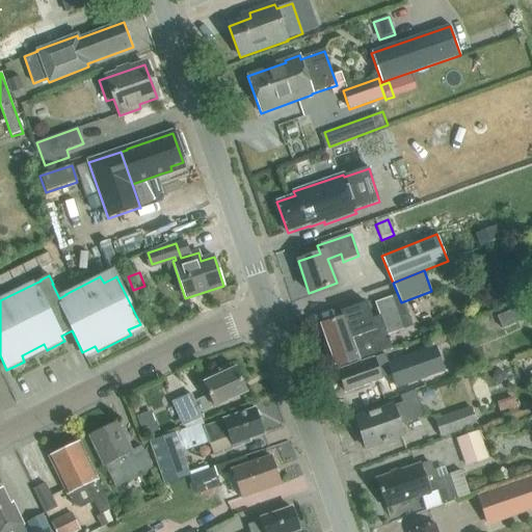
[(342,318),(321,325),(336,369),(358,361),(391,348),(387,336),(403,330),(391,297),(374,303),(379,317),(372,319),(367,302),(340,312),(342,318)]
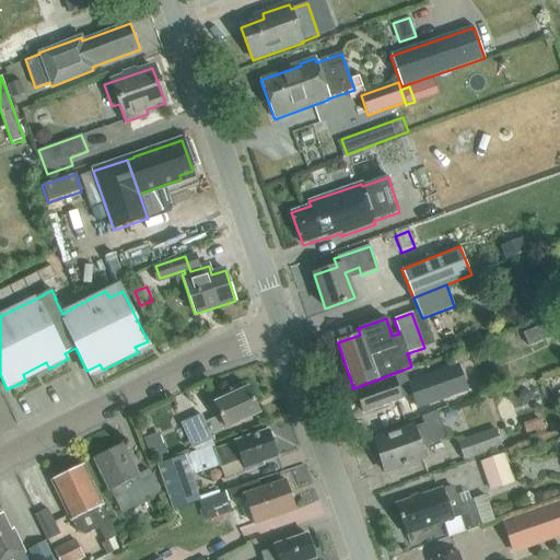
[(555,335),(549,321),(524,329),(528,342),(555,335)]
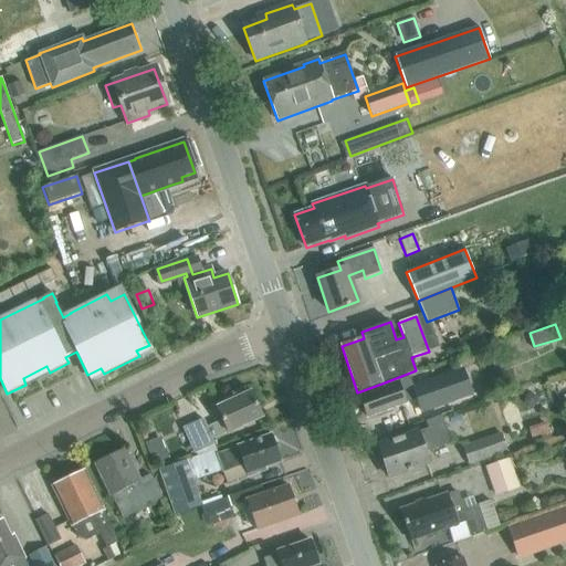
[(406,405),(406,404),(417,400),(421,413),(471,396),(462,369),(418,386),(417,381),(411,384),(410,378),(359,395),(367,418),(406,405)]
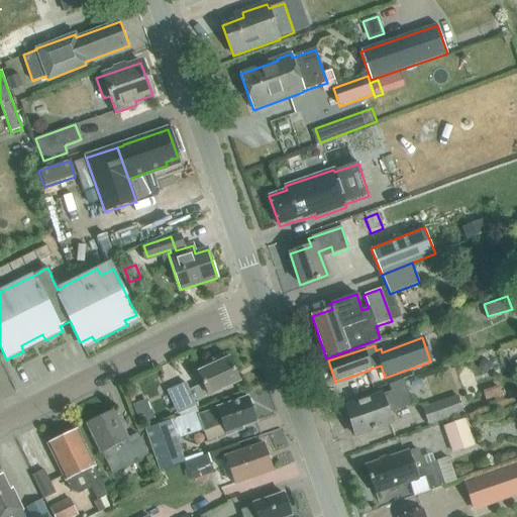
[(196,406),(194,401),(208,395),(209,396),(240,382),(229,357),(212,366),(211,363),(202,367),(203,370),(198,372),(203,384),(189,390),(186,384),(167,392),(177,414),(196,406)]
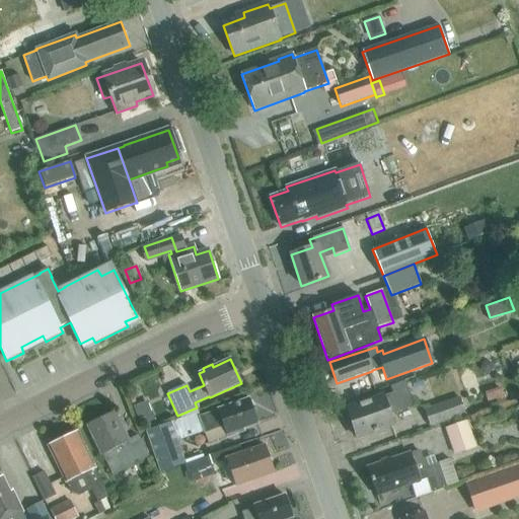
[(389,415),(414,406),(404,382),(390,387),(392,393),(383,396),(347,409),(357,438),(393,426),(389,415)]
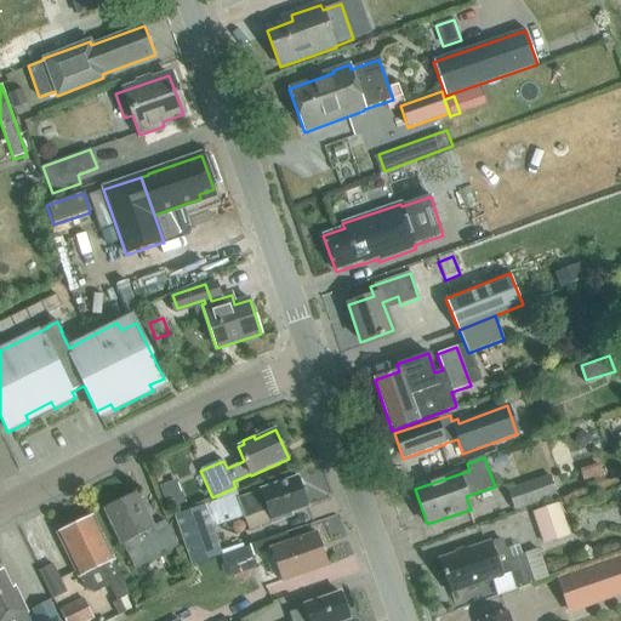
[(605,480),(599,463),(579,471),(585,488),(605,480)]
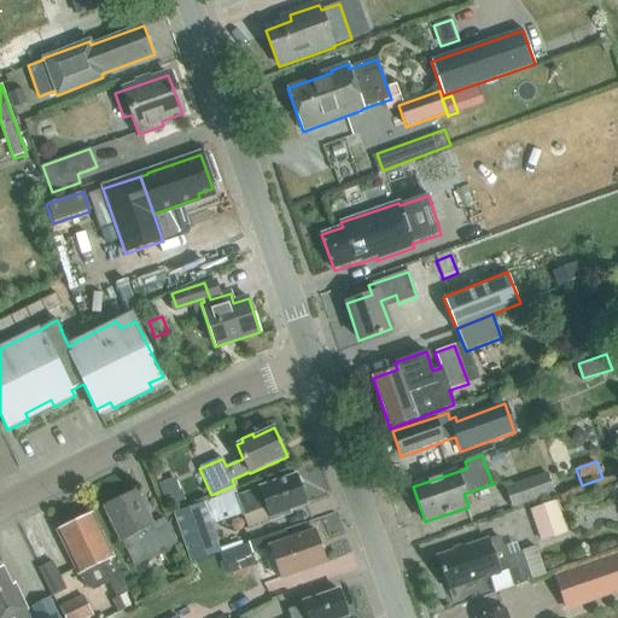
[(554,494),(548,474),(506,489),(512,507),(554,494)]
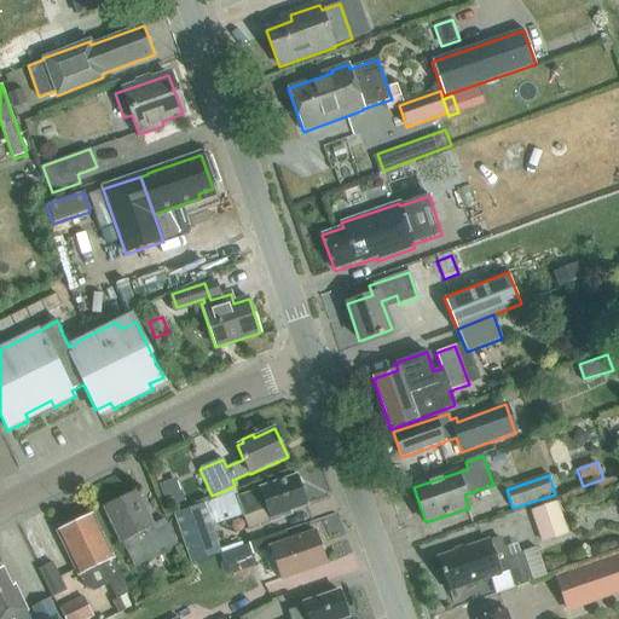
[(290,515),(289,513),(307,505),(296,476),(260,489),(260,490),(237,497),(243,515),(244,515),(266,508),(272,521),(290,515)]
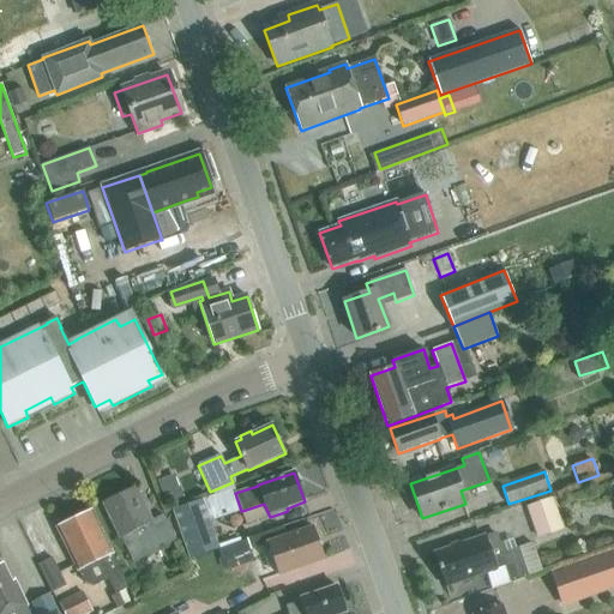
[(166,503),(182,497),(174,476),(158,481),(166,503)]
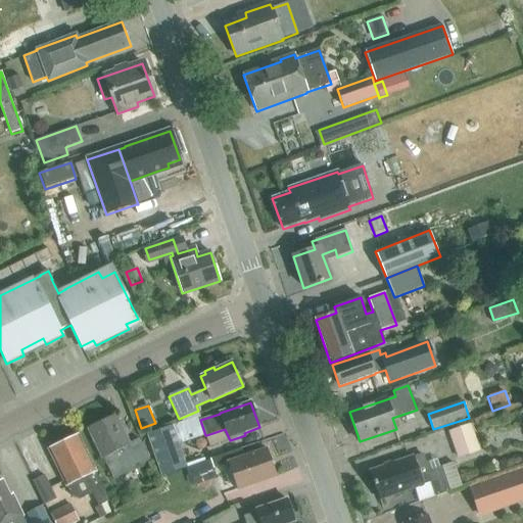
[(113,479),(150,461),(140,439),(130,444),(115,416),(88,429),(102,459),(103,458),(113,479)]
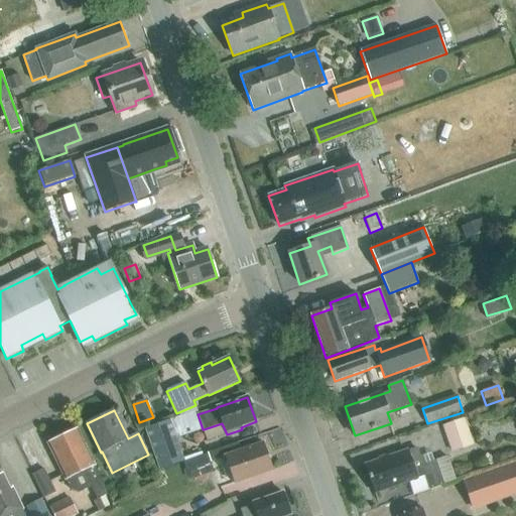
[(178,416),(169,420),(176,438),(203,429),(198,414),(197,410),(178,416)]
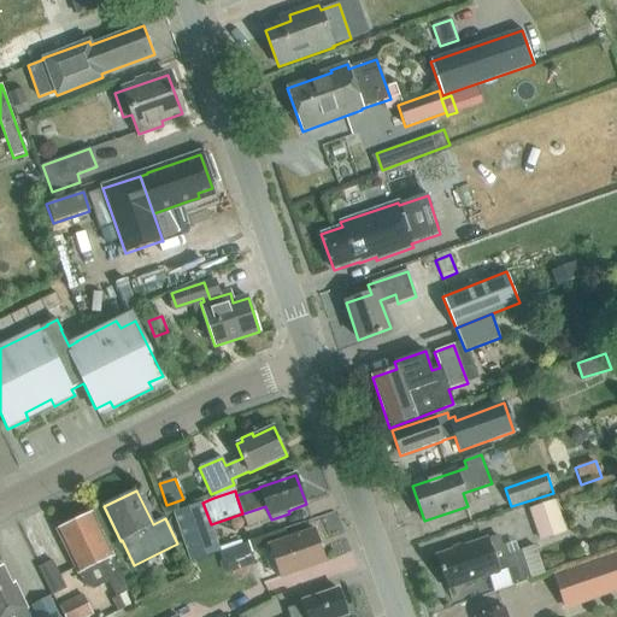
[(539,541),(565,533),(556,500),(528,509),(539,541)]
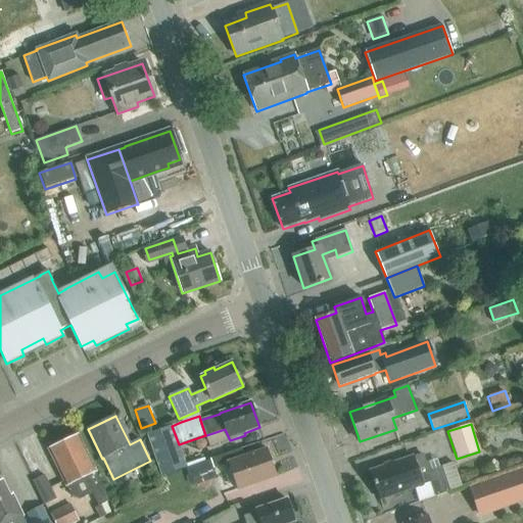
[(162,475),(186,467),(179,444),(172,426),(147,434),(162,475)]
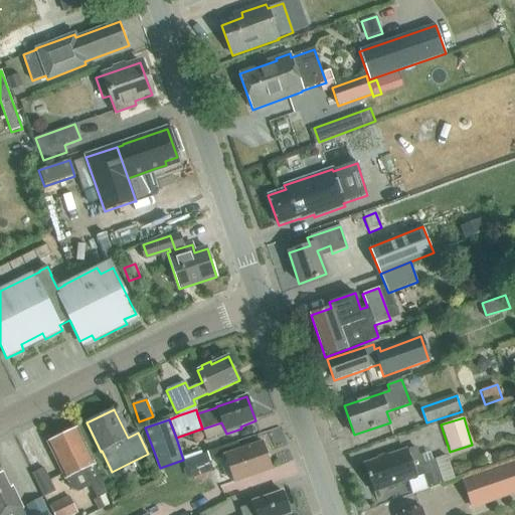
[(91,487),(97,499),(108,493),(76,428),(47,443),(70,489),(78,493),(91,487)]
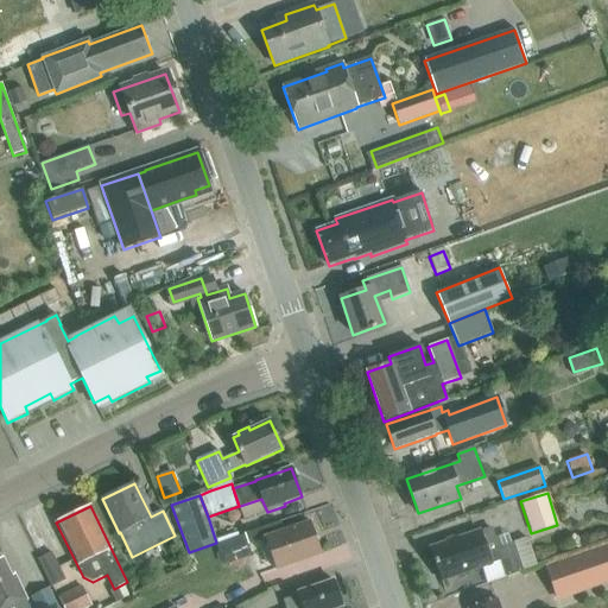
[(265,539),(276,570),(322,555),(310,523),(284,531),(280,521),(245,534),(249,545),(265,539)]
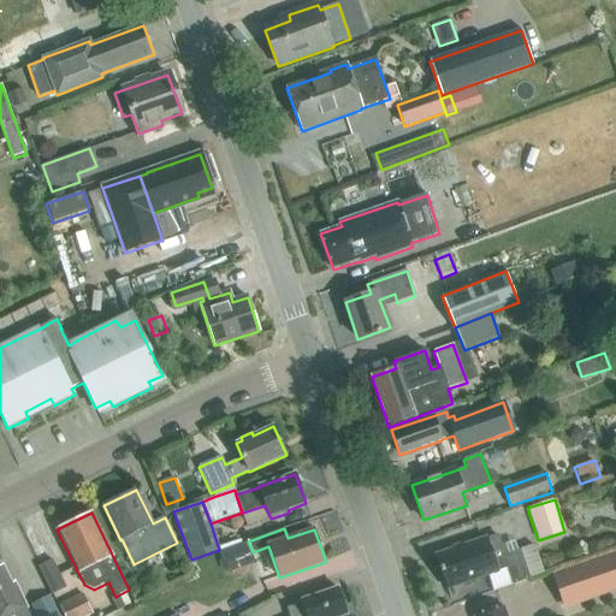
[(486,538),(436,555),(448,590),(489,575),(495,592),(504,588),(513,586),(531,580),(520,550),(504,555),(497,534),(486,538)]
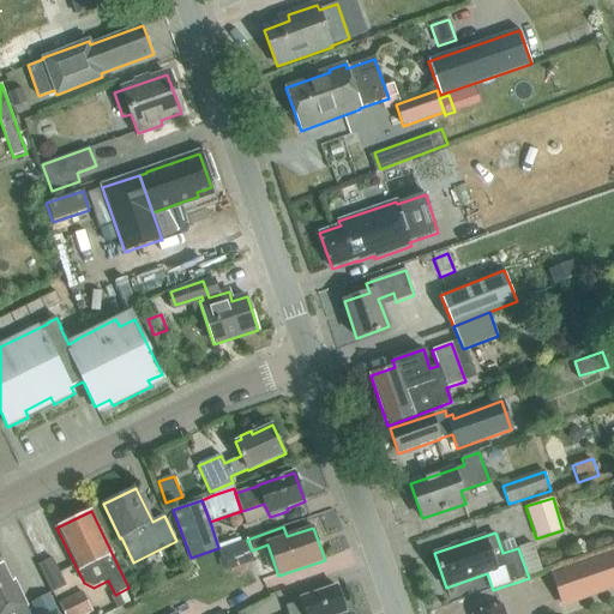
[(561,608),(613,589),(613,548),(549,571),(561,608)]
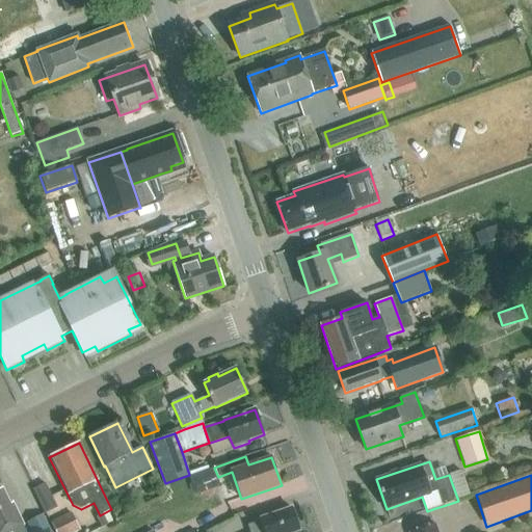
[(48,482),(36,487),(48,511),(60,505),(48,482)]
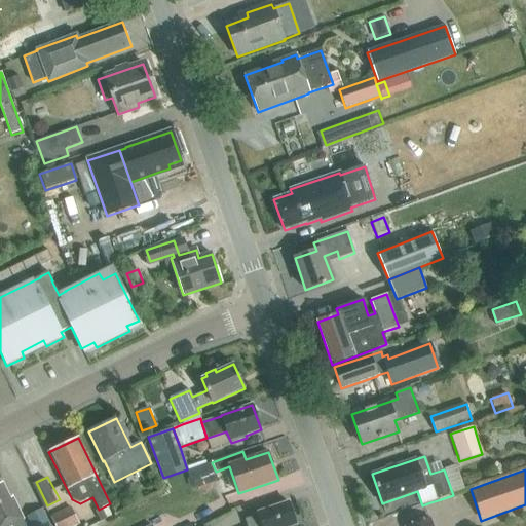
[(26,525),(23,519),(12,497),(9,498),(2,484),(0,484),(0,525),(26,525)]
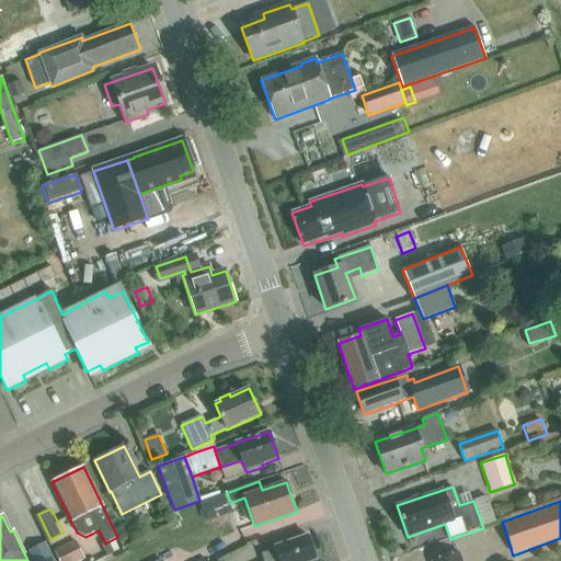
[(311,560),(316,560),(308,536),(275,547),(276,549),(262,554),(263,560),(311,560)]
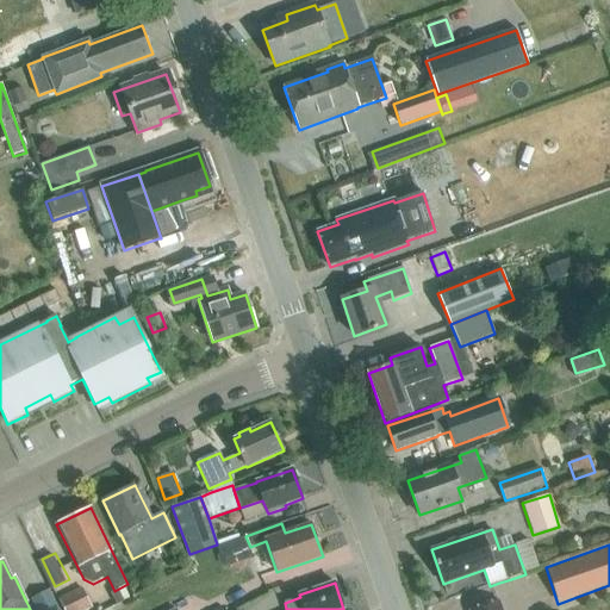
[(60,609),(56,602),(50,590),(31,598),(36,609),(60,609)]
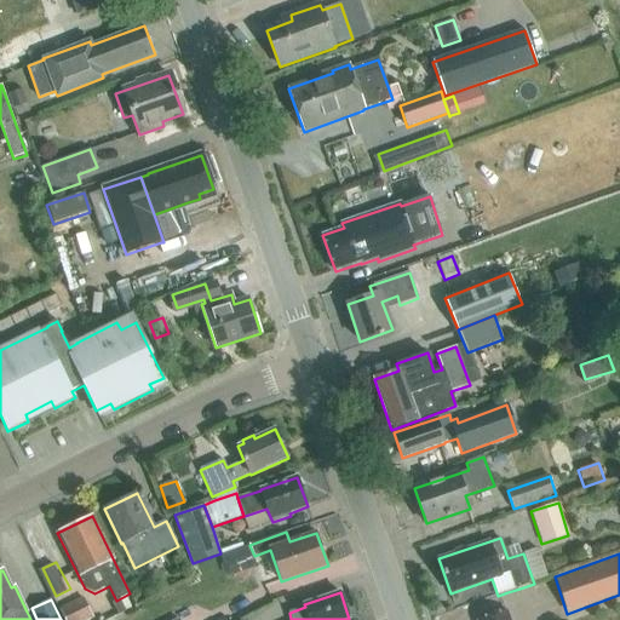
[(65,619),(87,619),(92,618),(82,600),(62,609),(65,619)]
